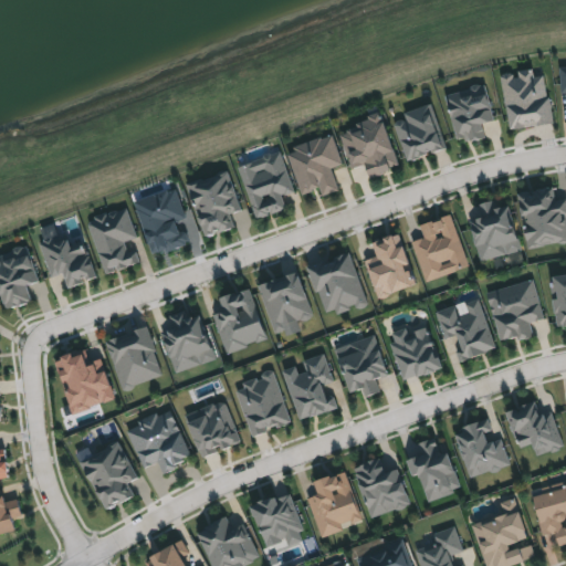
[(501,75),(510,129),(551,123),(543,69),(501,75)]
